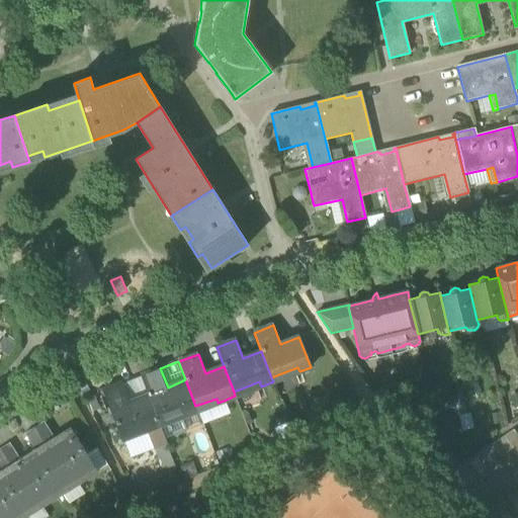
[(141,376),(148,395),(157,418),(158,421),(178,413),(180,417),(197,411),(195,406),(185,379),(168,387),(160,368),(141,376)]
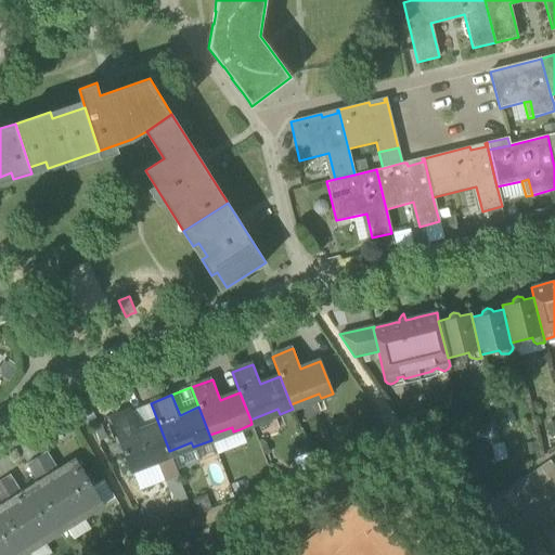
[(151,403),(131,411),(139,430),(158,423),(151,403)]
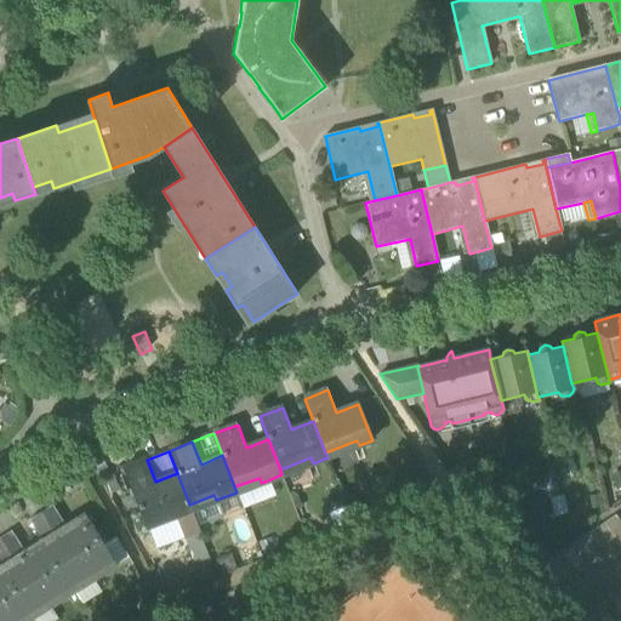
[(174,507),(188,501),(177,473),(155,482),(147,460),(125,468),(146,525),(176,513),(174,507)]
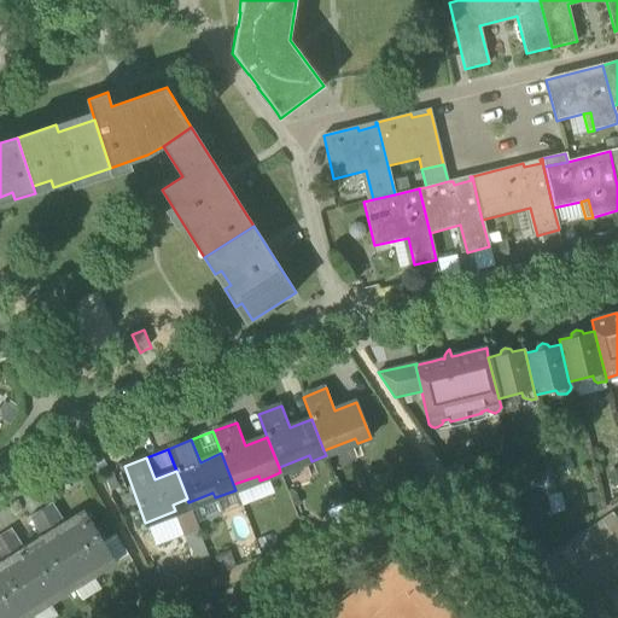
[(233,484),(235,490),(242,506),(273,494),(267,478),(260,481),(258,476),(233,484)]
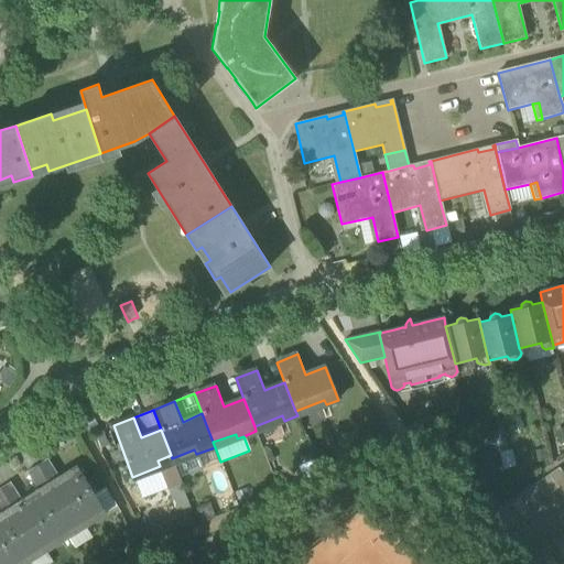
[(180,477),(220,462),(215,447),(196,454),(194,449),(172,458),(180,477)]
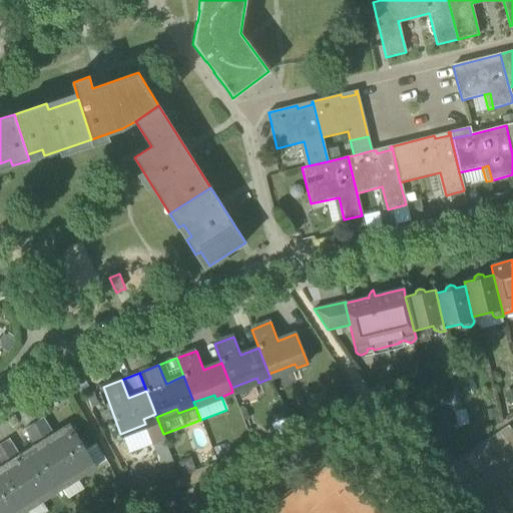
[(145,424),(120,434),(127,453),(164,439),(163,434),(156,417),(155,414),(143,419),(145,424)]
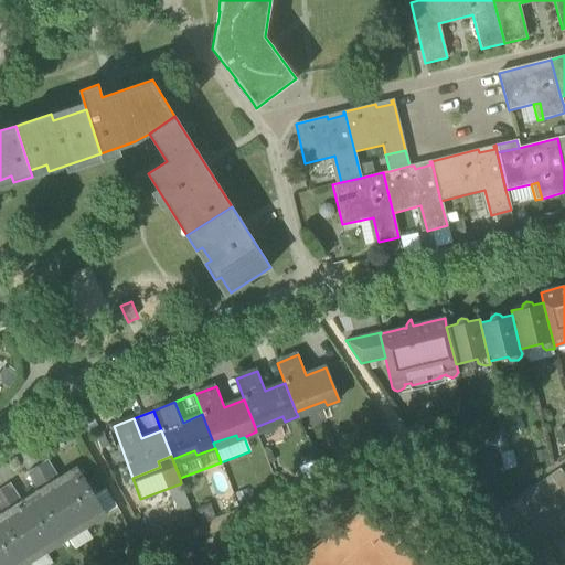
[(27,472),(39,491),(60,479),(48,460),(27,472)]
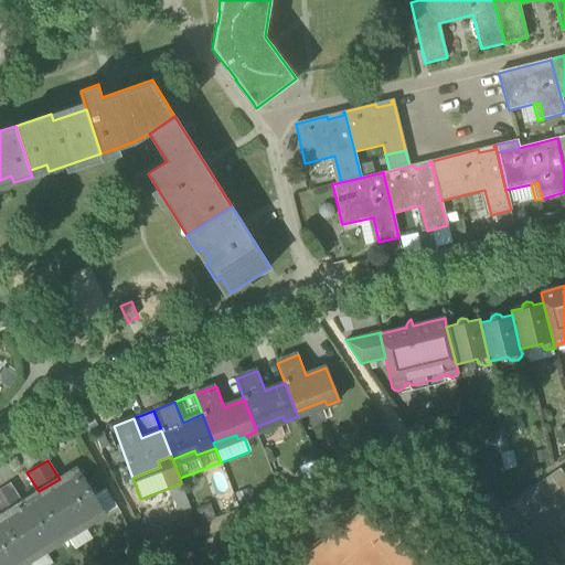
[(60,479),(39,491),(67,539),(106,514),(76,468),(60,479)]
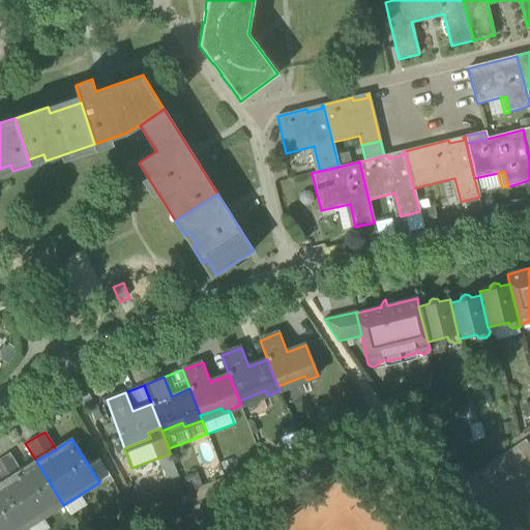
[(529,466),(529,464),(529,447),(525,439),(516,446),(529,466)]
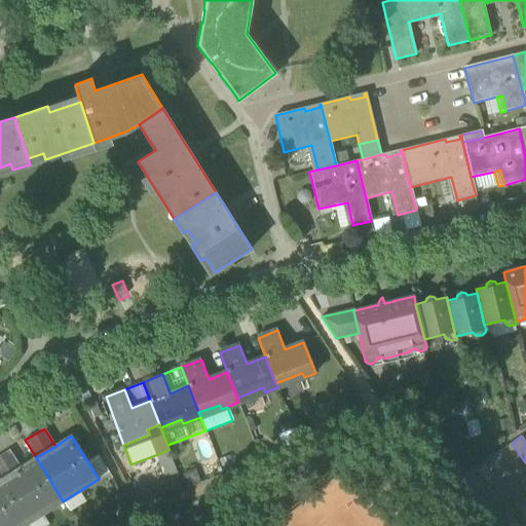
[(515,468),(525,462),(512,443),(501,449),(515,468)]
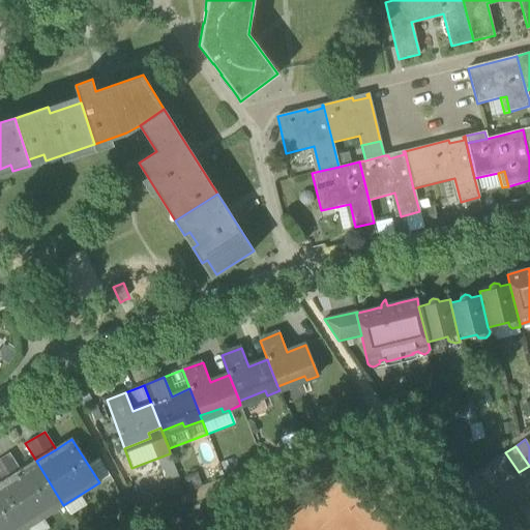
[(509,478),(519,472),(505,452),(496,459),(509,478)]
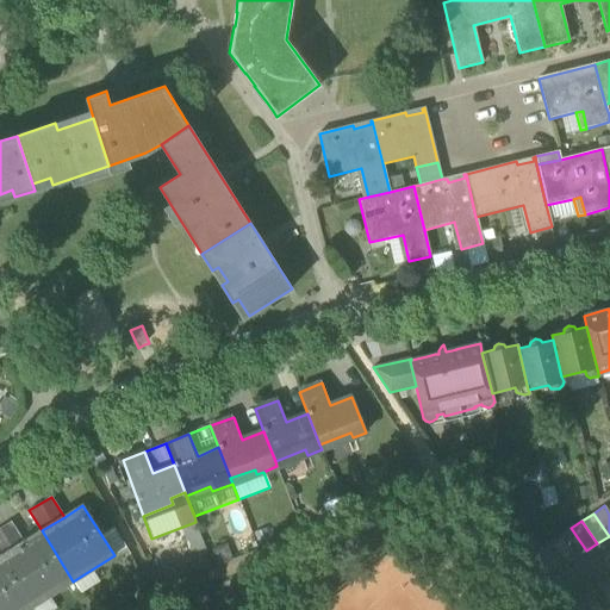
[(0,528),(0,553),(1,555),(23,542),(11,522),(0,528)]
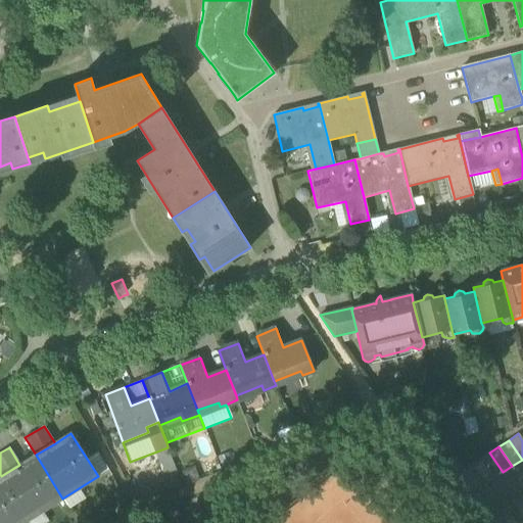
[(493,478),(503,472),(489,453),(480,459),(493,478)]
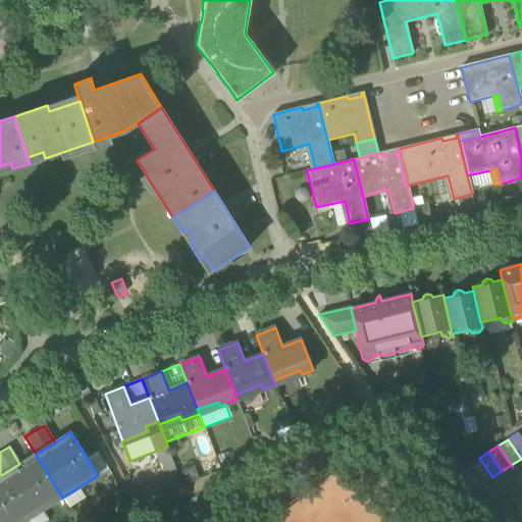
[(19,464),(1,475),(28,519),(62,498),(36,454),(19,464)]
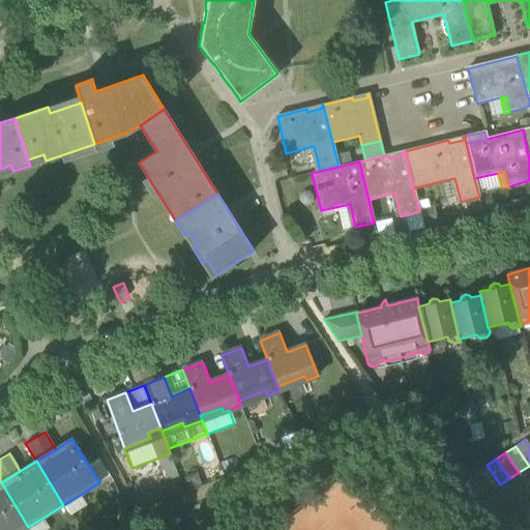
[(491,491),(500,484),(487,465),(477,471),(491,491)]
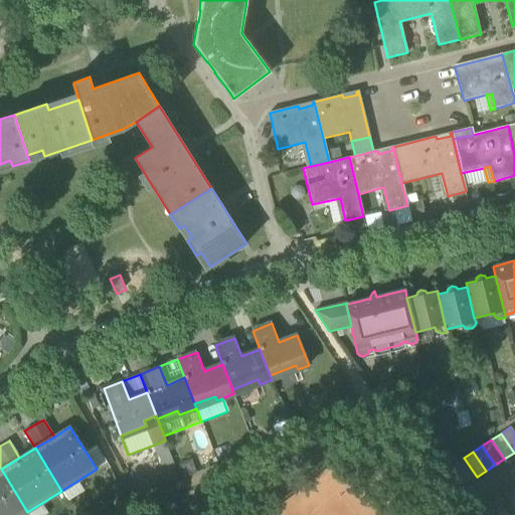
[(467,484),(477,477),(464,458),(454,464),(467,484)]
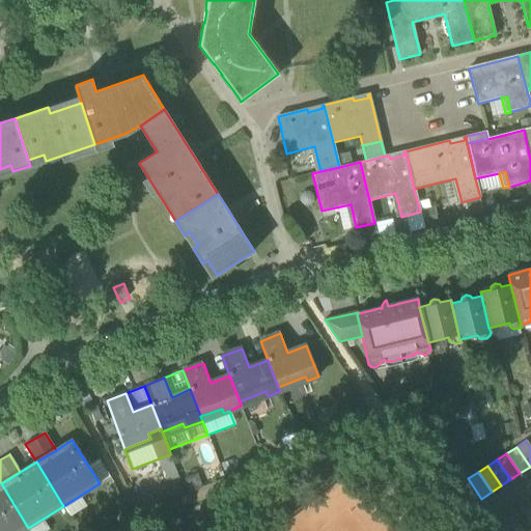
[(472,505),(481,499),(468,478),(458,484),(472,505)]
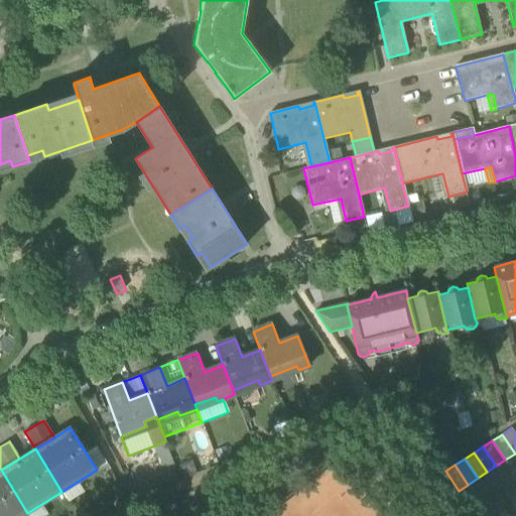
[(0,515),(22,515),(27,513),(1,470),(0,471),(0,515)]
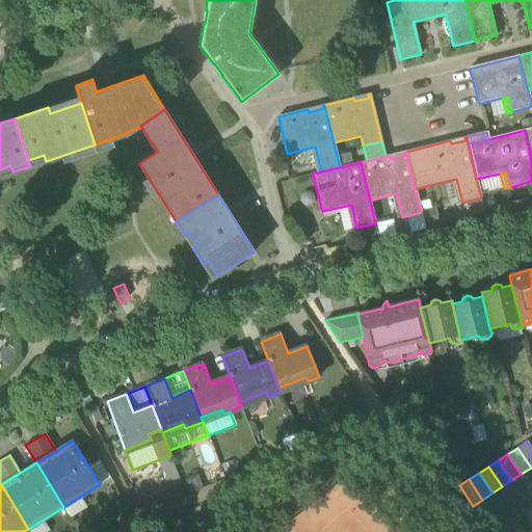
[(531,528),(531,507),(530,505),(521,511),(531,528)]
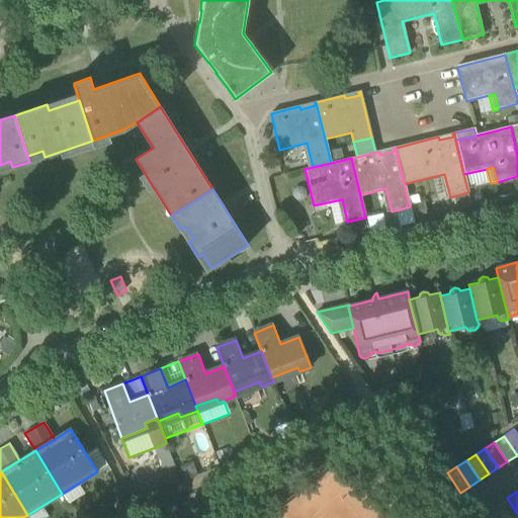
[(507,517),(517,517),(517,514),(507,498),(498,504),(507,517)]
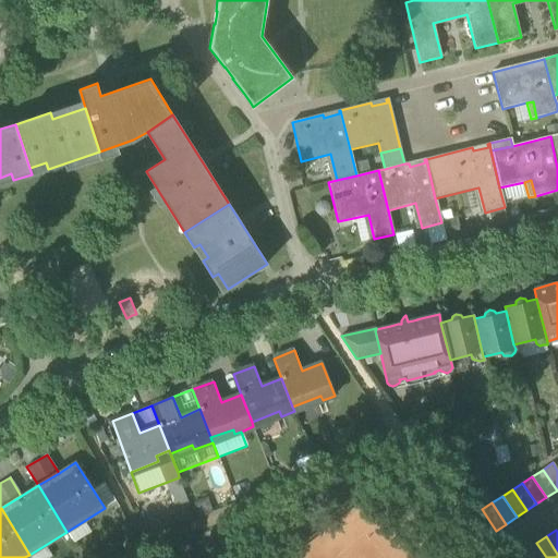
[(532,557),(546,557),(536,543),(526,549),(532,557)]
